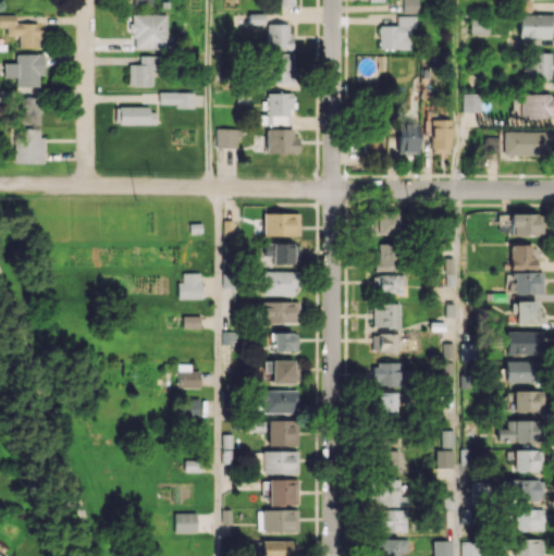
[(420,14),(420,0),(405,0),(405,14),(420,14)]
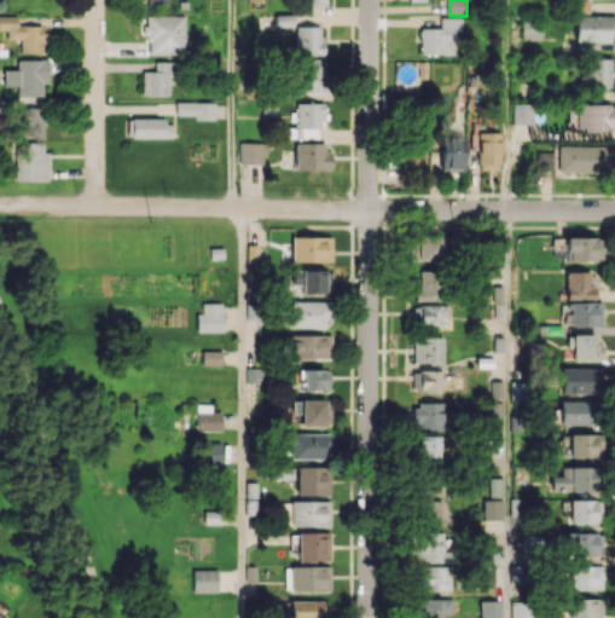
[(296,28),(296,16),(279,17),(279,28),(296,28)]
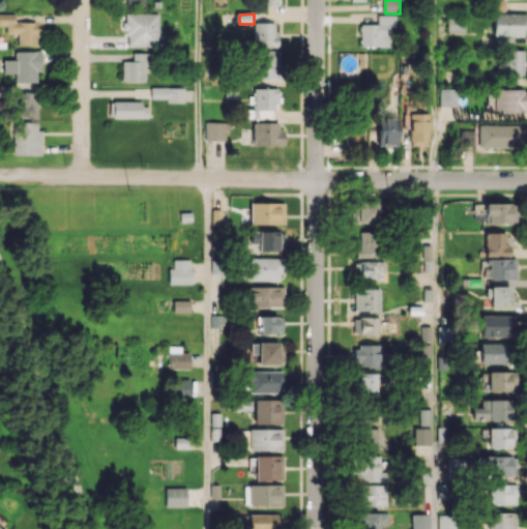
[(20,46),(38,47),(39,23),(17,23),(17,15),(0,15),(0,26),(8,26),(8,34),(21,34),(20,46)]
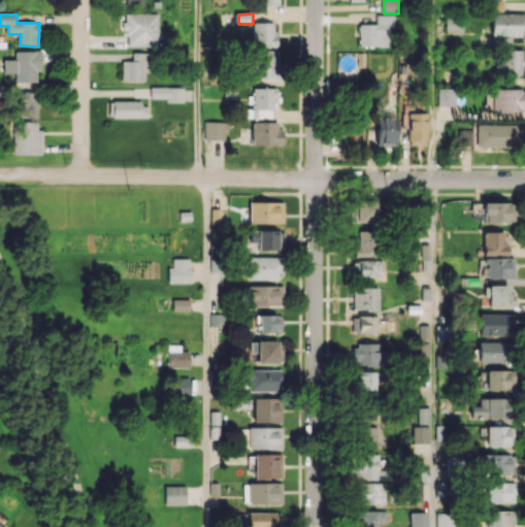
[(128,47),(161,46),(160,14),(127,14),(128,47)]
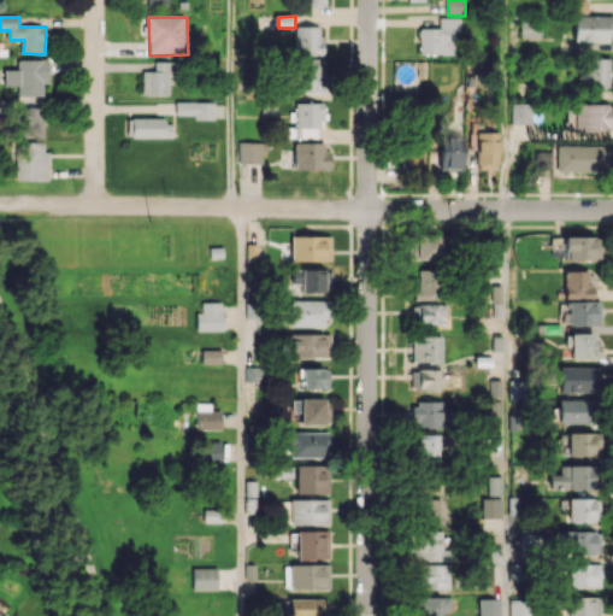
[(612,17),(576,17),(576,42),(612,44),(612,17)]
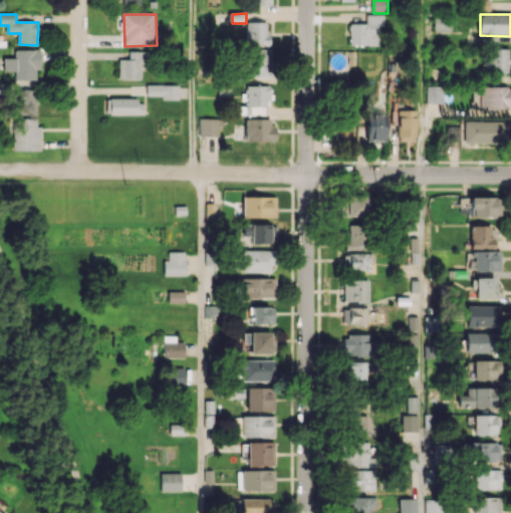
[(368,24),(351,24),(351,46),(382,45),(381,27),(387,27),(387,15),(368,15),(368,24)]
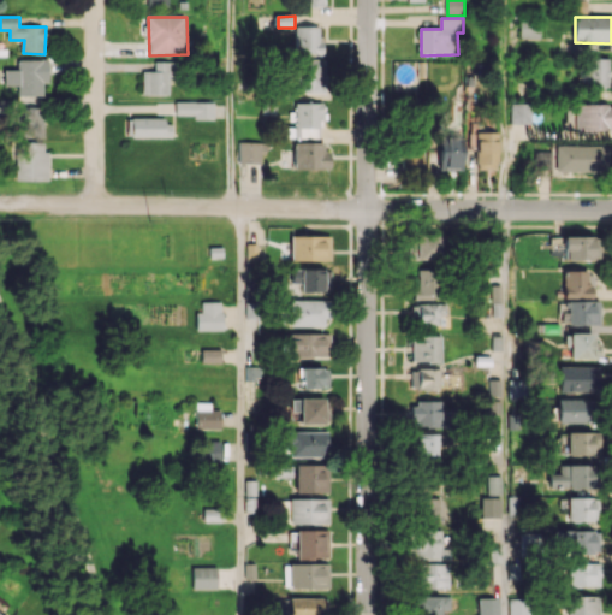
[(523,40),(542,40),(542,21),(522,21),(523,40)]
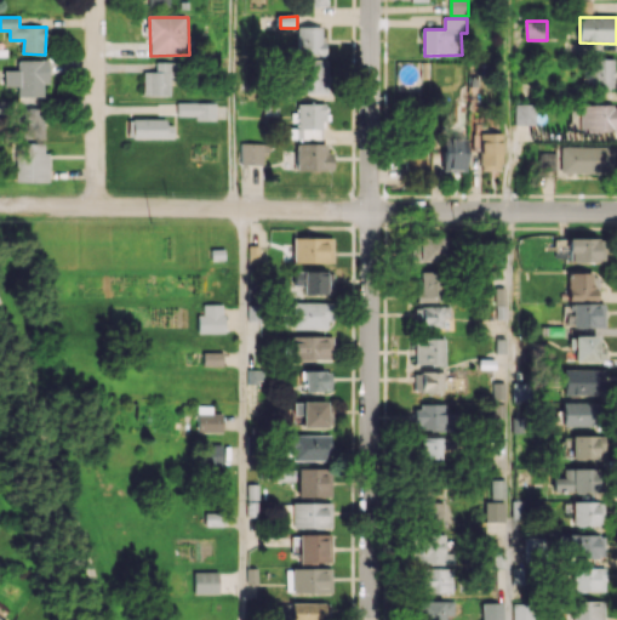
[(300,55),(326,55),(326,28),(300,27),(300,55)]
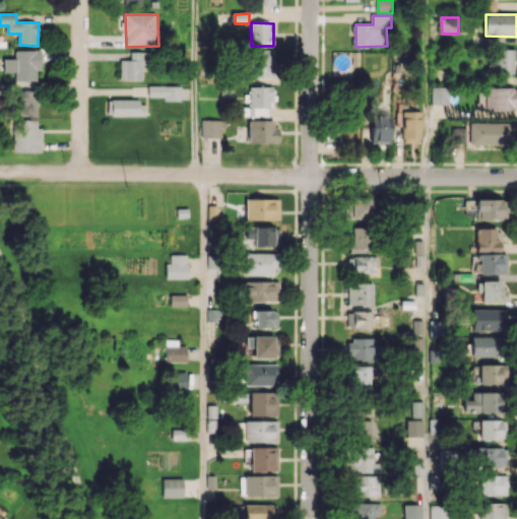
[(491,74),(516,74),(515,50),(490,51),(491,74)]
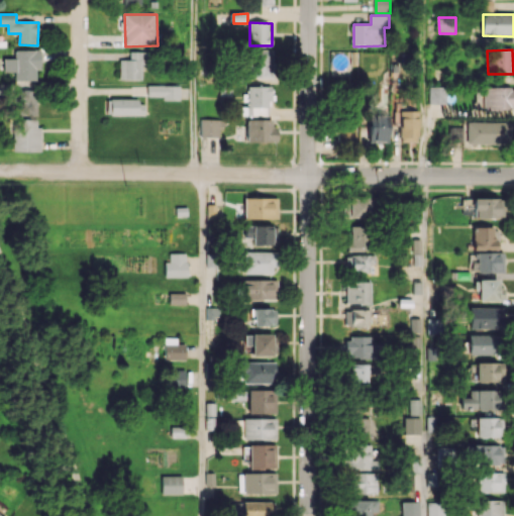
[(42,50),(17,50),(17,59),(6,59),(5,73),(16,73),(16,81),(37,81),(37,70),(42,70),(42,50)]
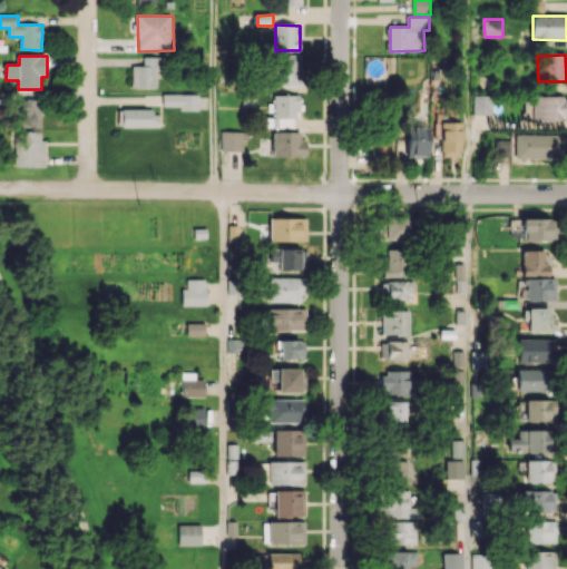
[(302,56),(277,56),(277,87),(302,87),(302,56)]
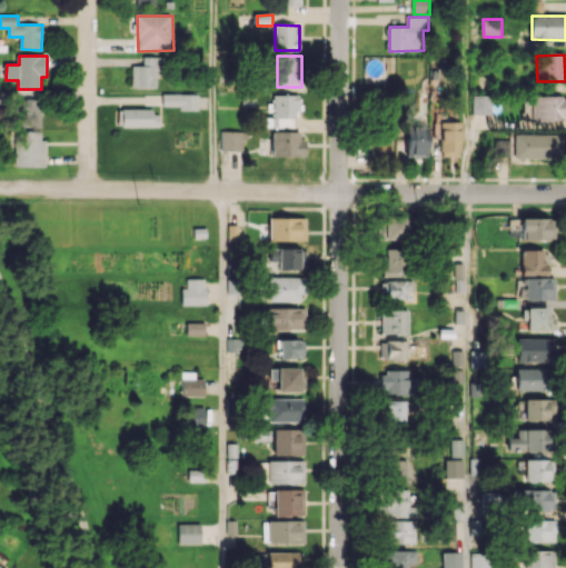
[(158,89),(158,67),(166,67),(166,57),(146,58),(146,67),(133,67),(133,89),(158,89)]
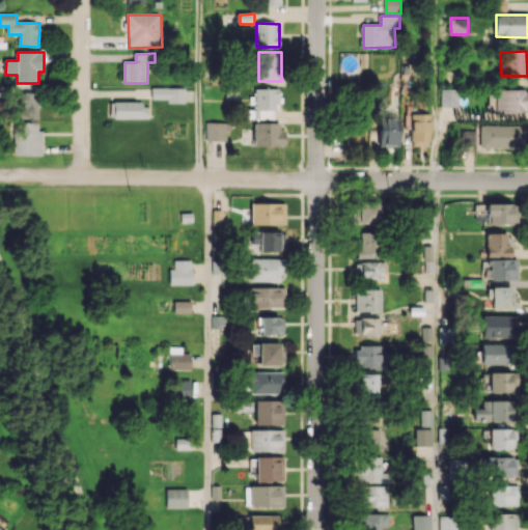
[(187,104),(187,88),(154,88),(154,100),(169,100),(169,104),(187,104)]
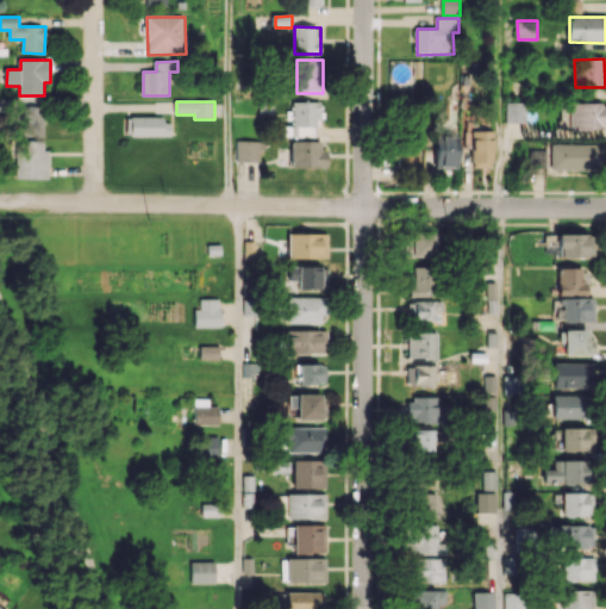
[(287,137),(320,136),(319,101),(294,103),(295,126),(287,126),(287,137)]
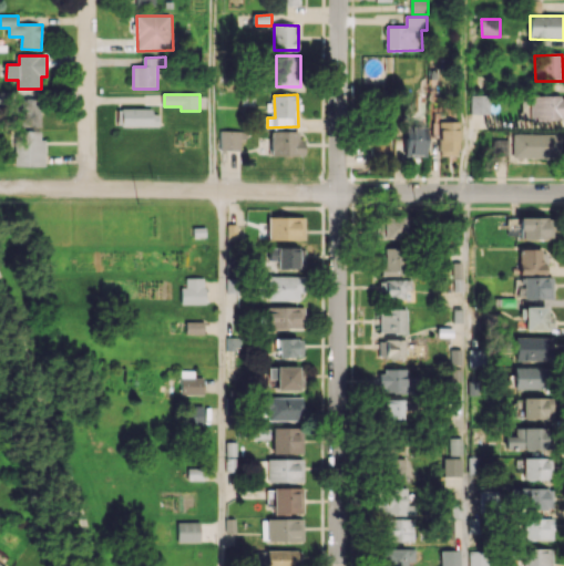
[(472,114),(492,115),(492,96),(473,95),(472,114)]
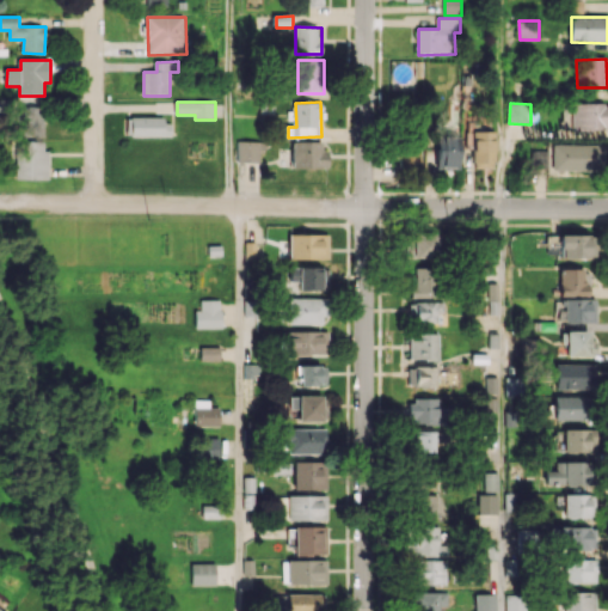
[(607,104),(572,104),(572,130),(607,130),(607,104)]
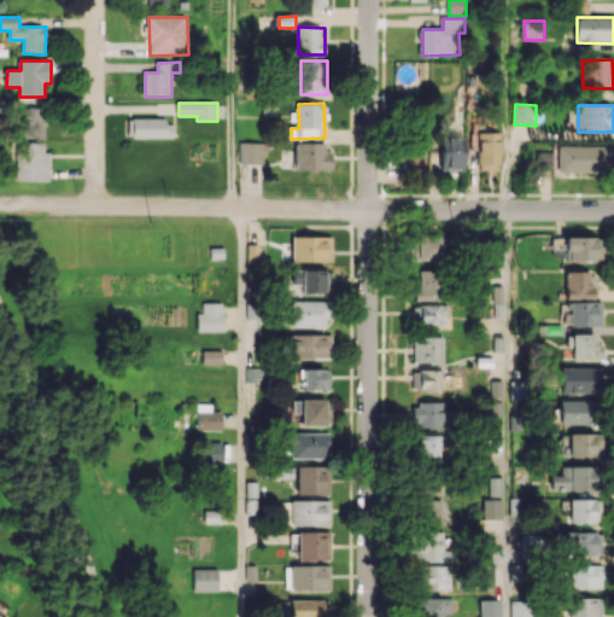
[(47,109),(25,108),(24,137),(46,138),(47,109)]
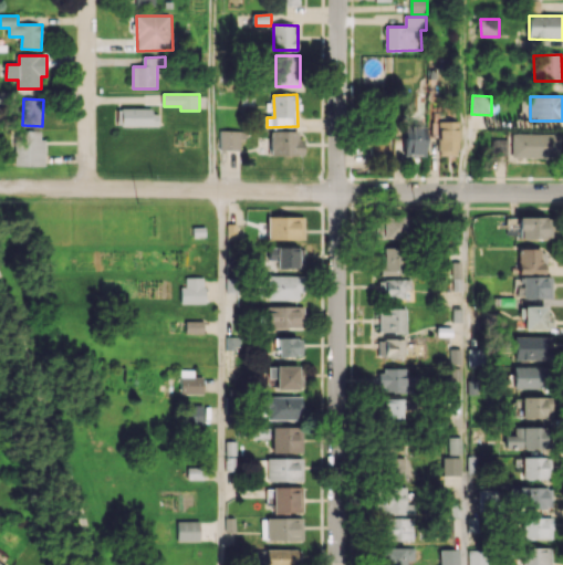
[(160,126),(160,111),(120,111),(120,126),(160,126)]
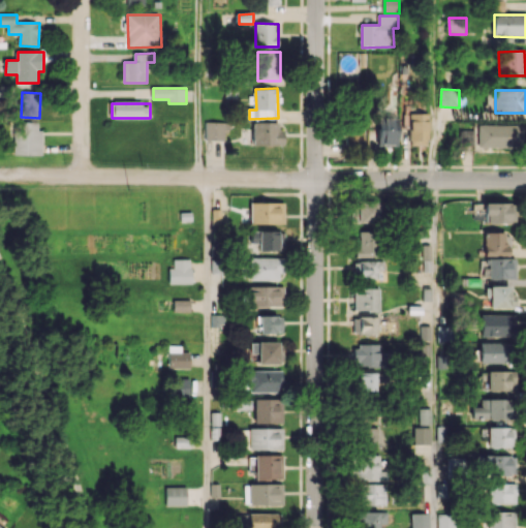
[(430,114),(411,114),(411,146),(430,146),(430,114)]
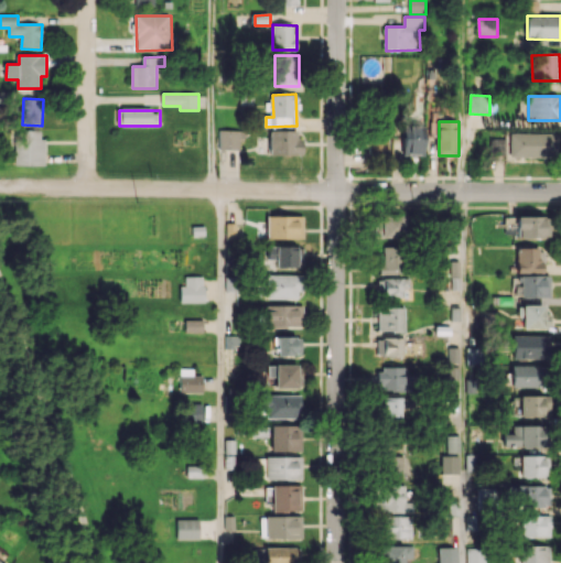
[(425,126),(405,126),(405,157),(427,155),(425,126)]
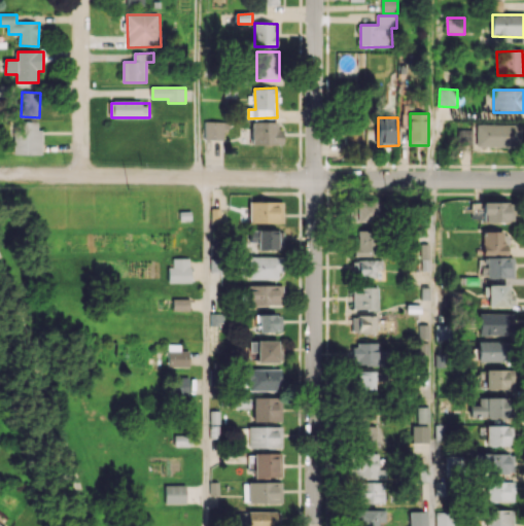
[(42,155),(43,121),(16,121),(15,154),(42,155)]
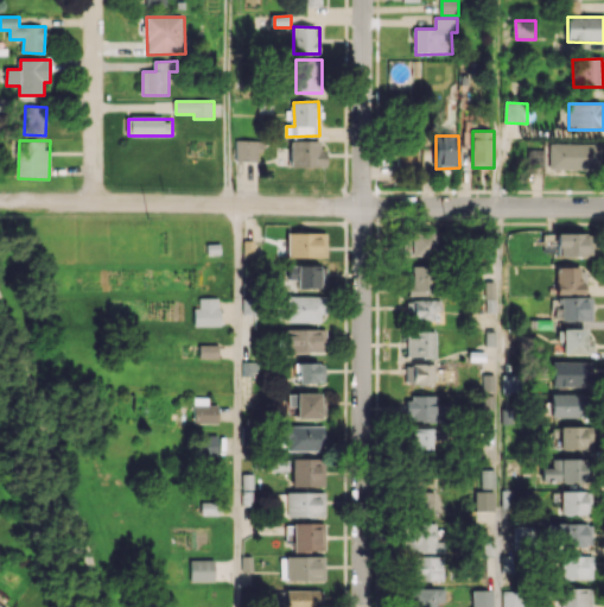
[(237,162),(262,163),(264,141),(239,140),(237,162)]
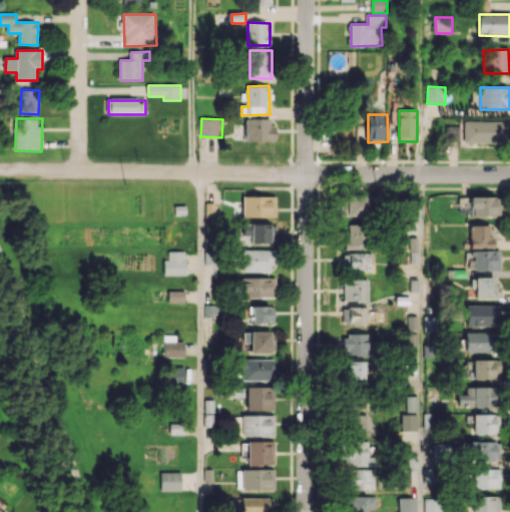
[(275,119),(246,119),(247,141),(276,141),(275,119)]
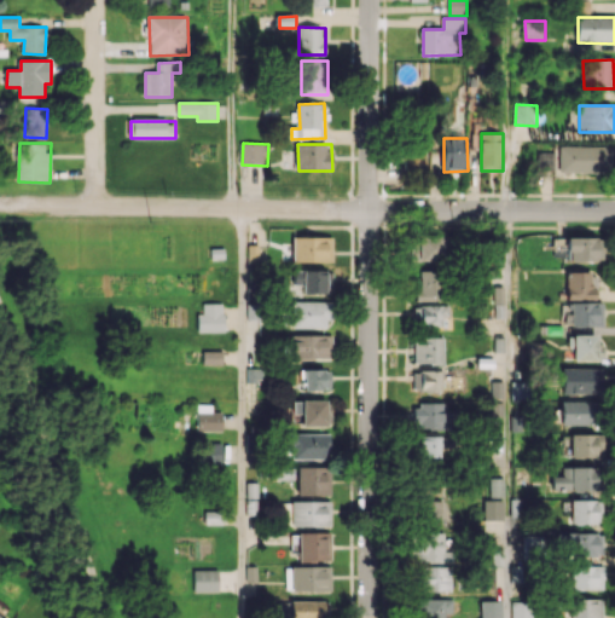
[(558,173),(613,174),(613,148),(560,146),(558,173)]
